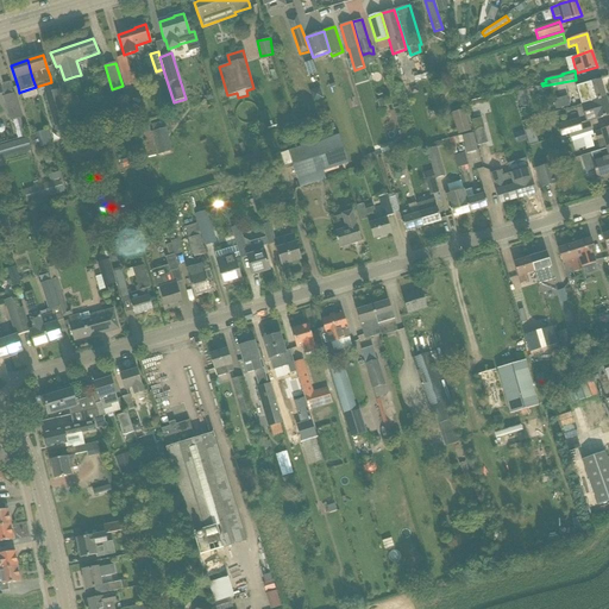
[(601,80),(576,87),(581,105),(592,101),(606,98),(601,80)]
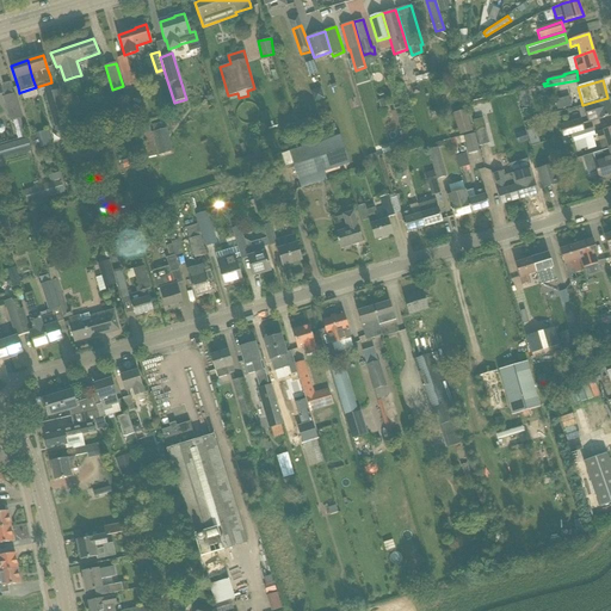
[(59,91),(45,94),(56,130),(69,127),(59,91)]
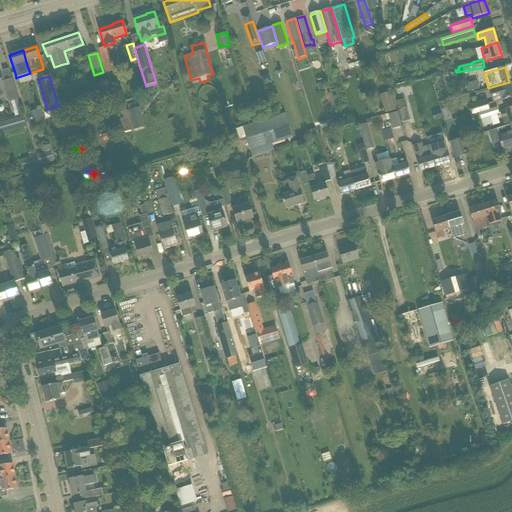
[(435,86),(443,84),(441,76),(433,77),(435,86)]
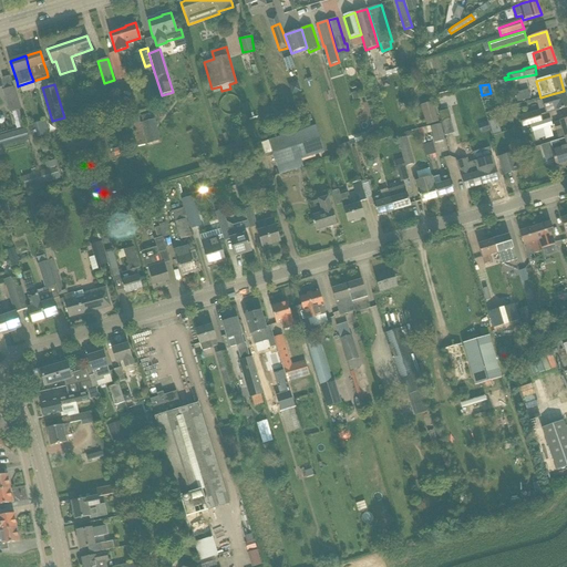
[(4,90),(11,112),(12,112),(16,122),(14,122),(17,129),(24,126),(13,88),(4,90)]
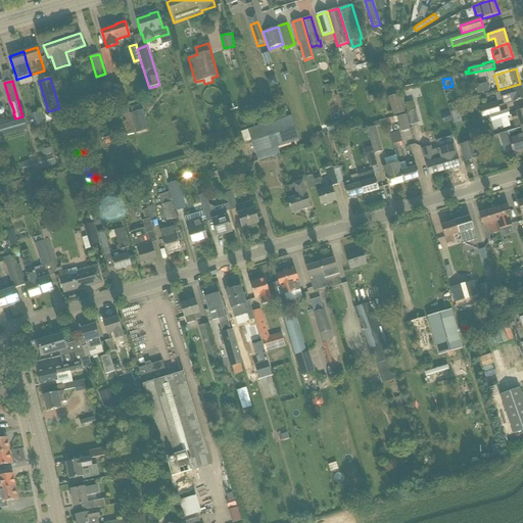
[(509,87),(498,90),(504,105),(508,104),(515,102),(522,99),(522,94),(520,84),(509,87)]
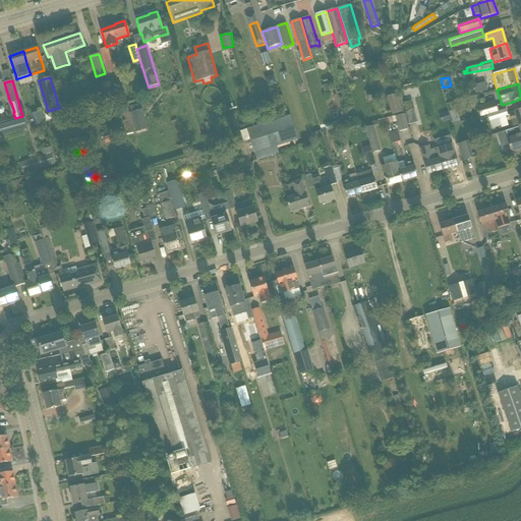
[(485,84),(474,88),(475,94),(487,91),(485,84)]
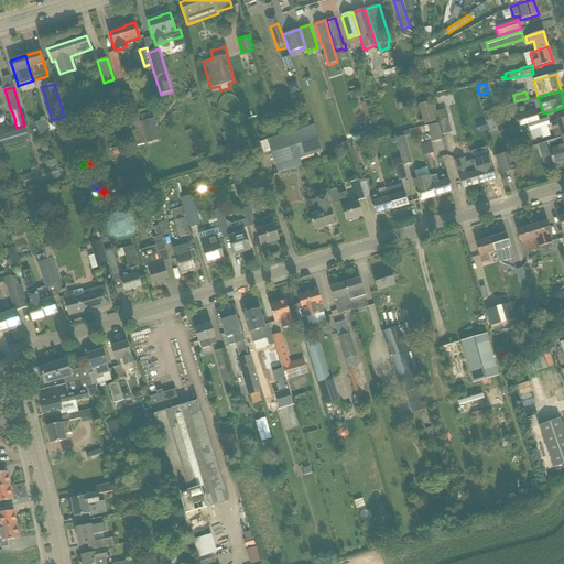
[(424,125),(436,121),(430,101),(418,105),(424,125)]
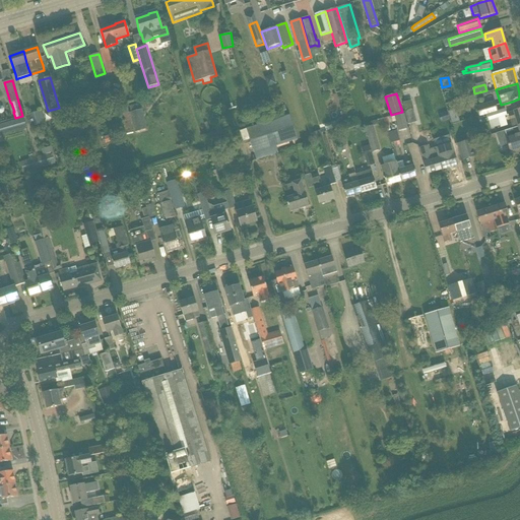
[(416,123),(411,101),(402,103),(408,125),(416,123)]
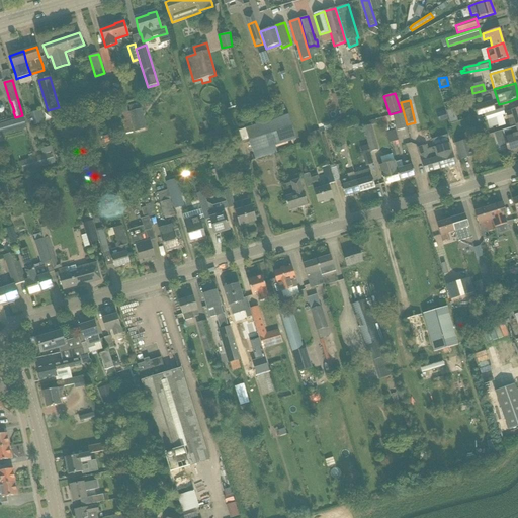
[(493,100),(473,105),(477,116),(485,113),(496,110),(493,100)]
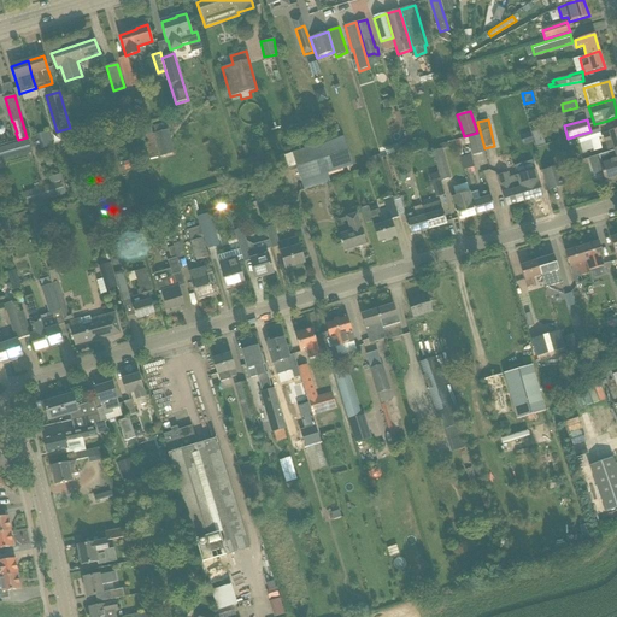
[(154,134),(160,158),(175,153),(169,130),(165,130),(164,124),(153,127),(156,134),(154,134)]
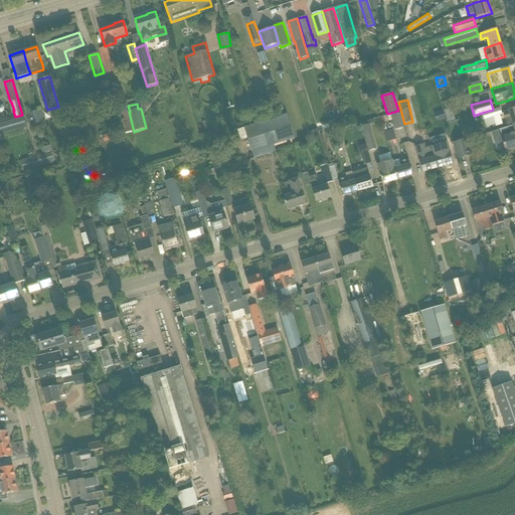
[(493,110),(482,113),(483,116),(484,120),(493,118),(496,127),(503,125),(500,116),(502,115),(500,108),(493,110)]
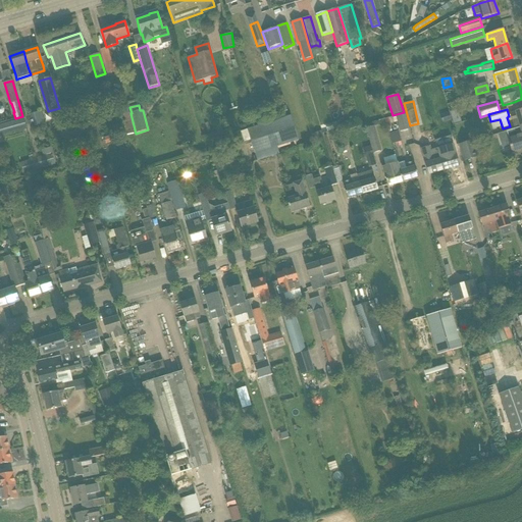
[(521,109),(516,112),(510,114),(512,122),(514,128),(519,127),(521,126),(521,109)]
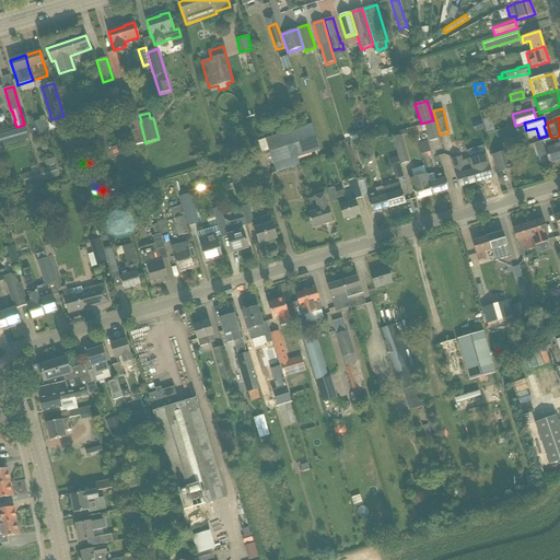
[(48,132),(45,119),(34,121),(37,136),(48,132)]
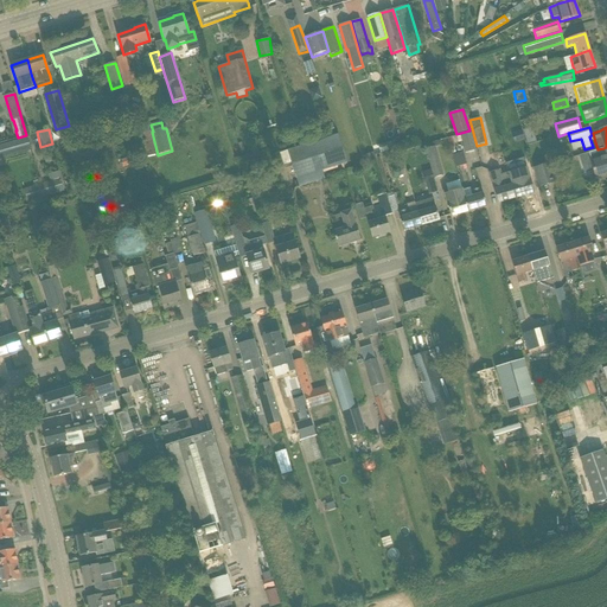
[(522,132),(515,134),(517,142),(524,140),(522,132)]
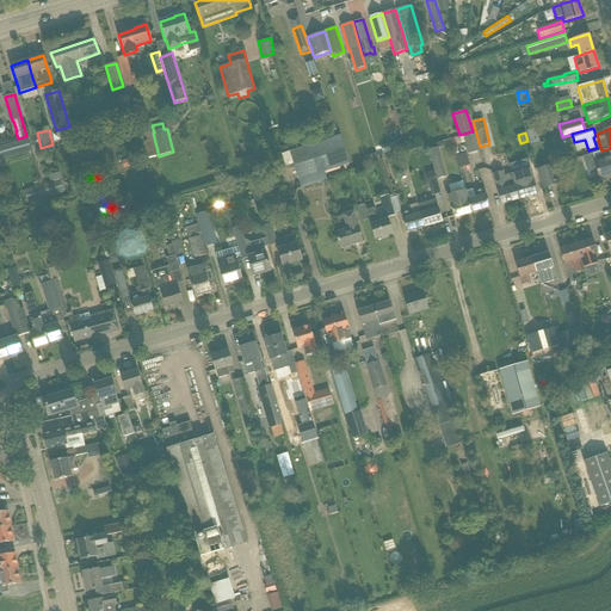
[(479,152),(475,135),(464,137),(469,154),(479,152)]
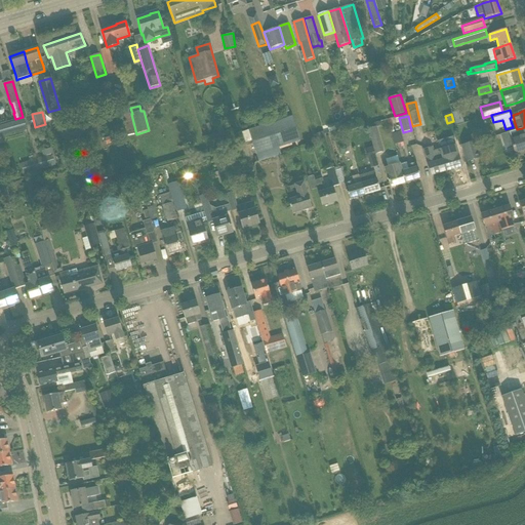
[(292,117),(248,130),(258,162),(281,155),(279,148),(299,142),(292,117)]
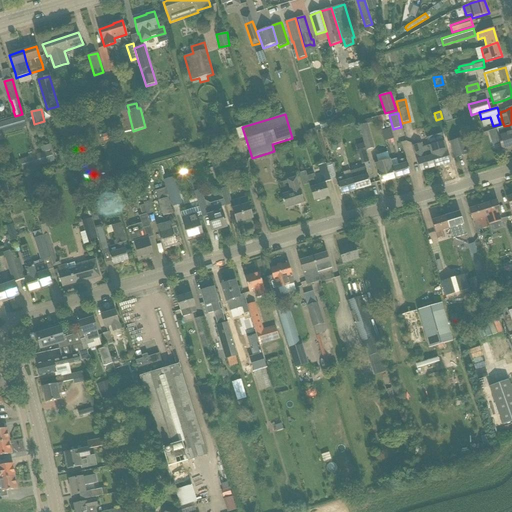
[(0,133),(26,126),(23,116),(0,123),(0,133)]
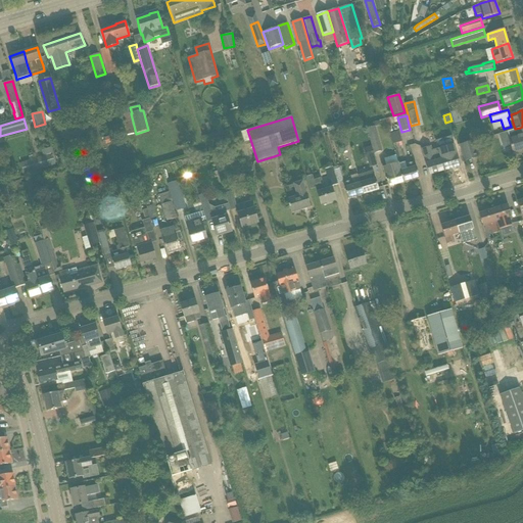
[(336,134),(348,130),(346,124),(341,126),(340,122),(333,124),(336,134)]
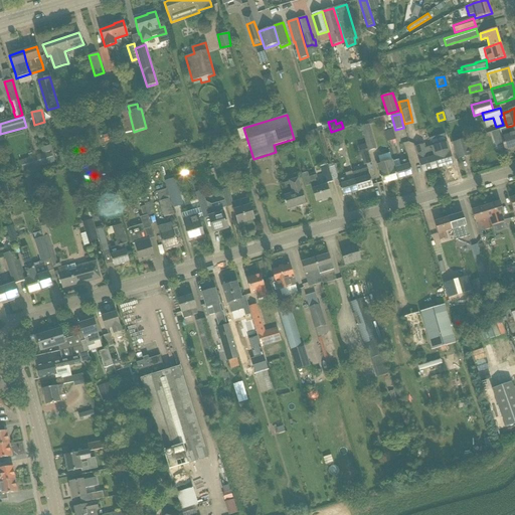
[(376,149),(369,125),(361,127),(368,151),(376,149)]
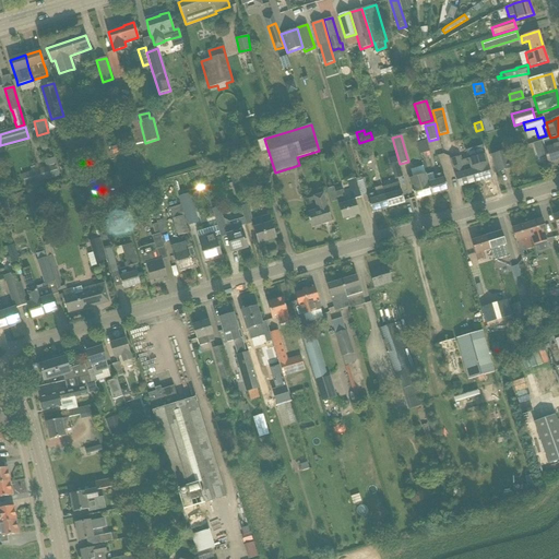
[(558,135),(556,137),(543,141),(546,153),(545,153),(548,164),(558,161),(558,135)]
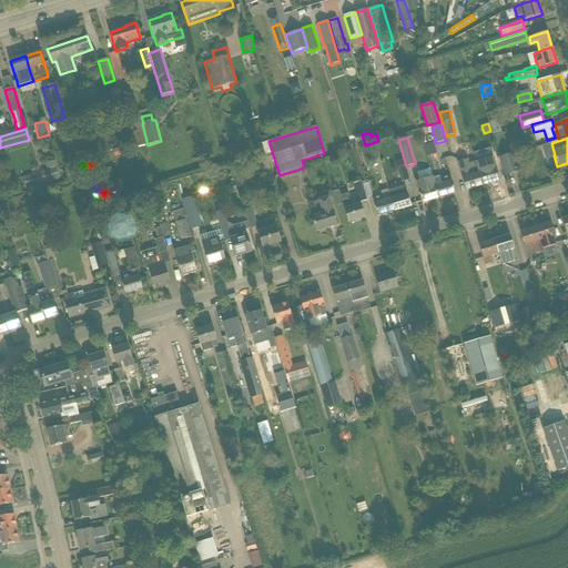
[(434,143),(424,146),(425,153),(435,150),(434,143)]
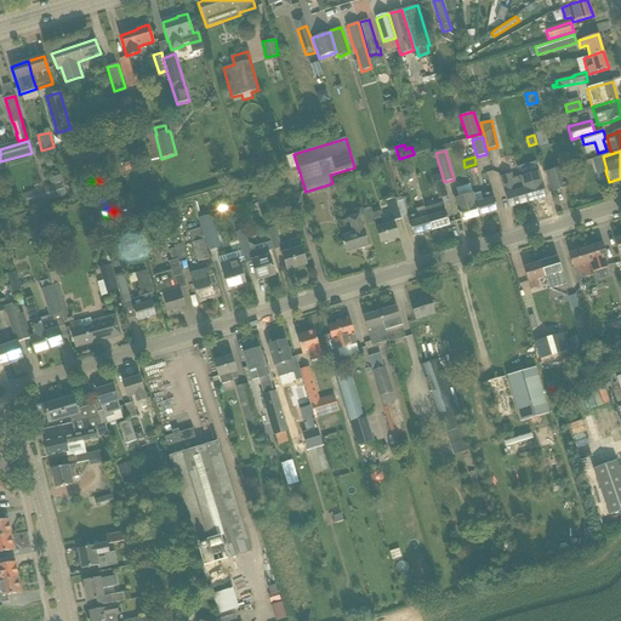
[(568,187),(563,167),(547,171),(552,192),(568,187)]
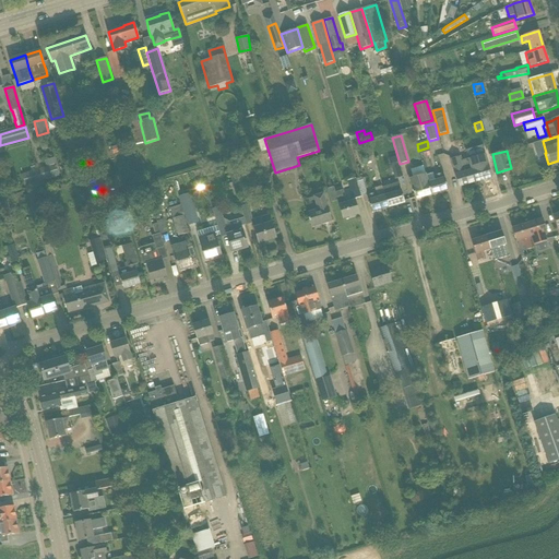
[(453,170),(455,177),(459,188),(475,182),(472,170),(470,163),(468,159),(462,161),(461,156),(450,159),(453,170)]
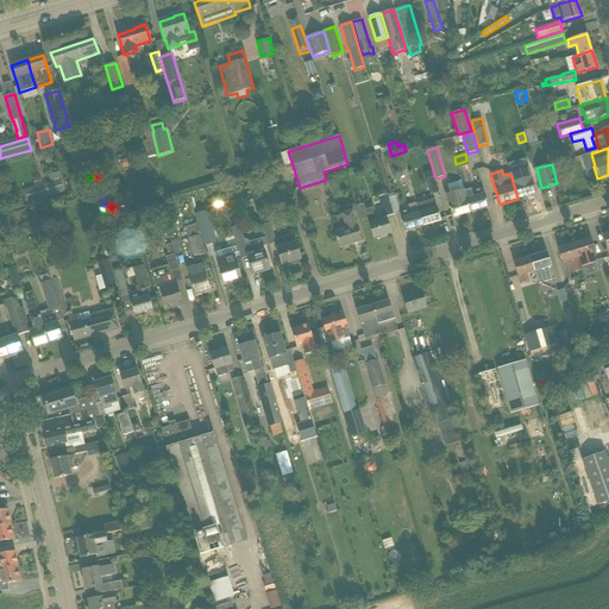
[(51,182),(24,190),(27,202),(48,198),(48,196),(64,192),(60,173),(49,176),(51,182)]
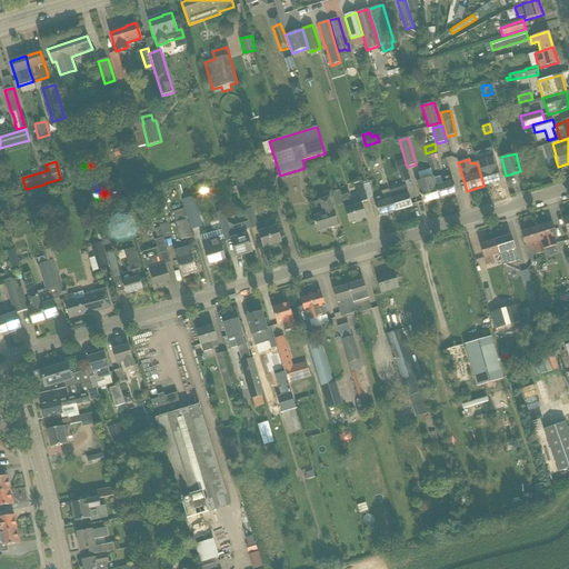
[(492,161),(478,166),(480,173),(483,186),(500,181),(497,170),(496,163),(493,165),(492,161)]
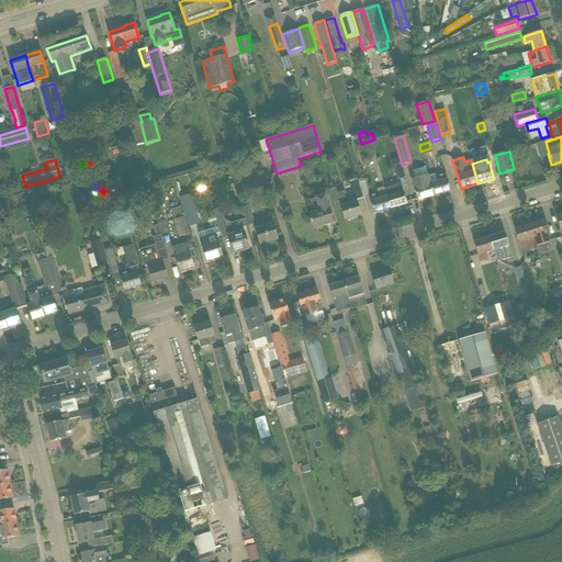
[(253,160),(248,166),(255,170),(258,164),(253,160)]
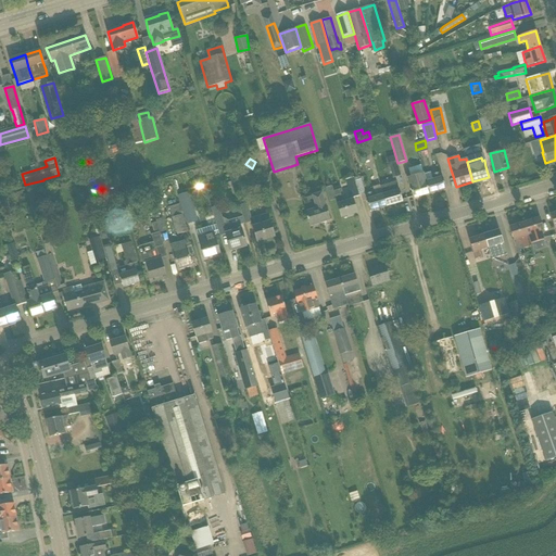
[(396,159),(388,162),(393,178),(401,175),(396,159)]
